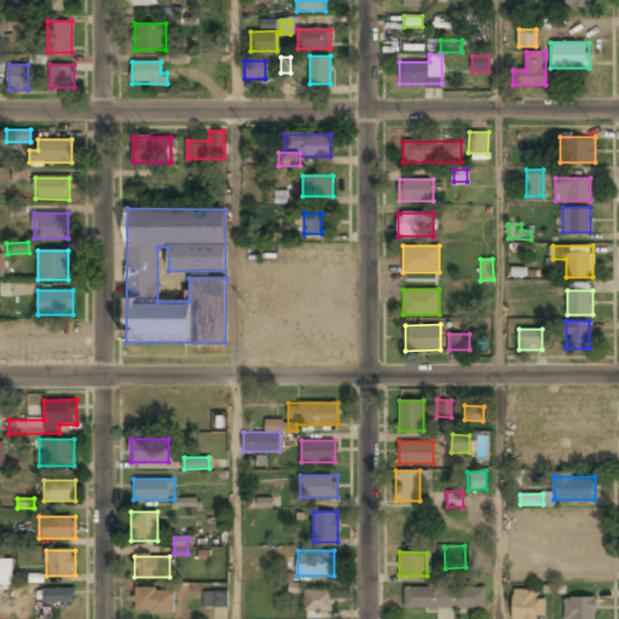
[(12,560),(0,560),(0,585),(12,585),(12,560)]
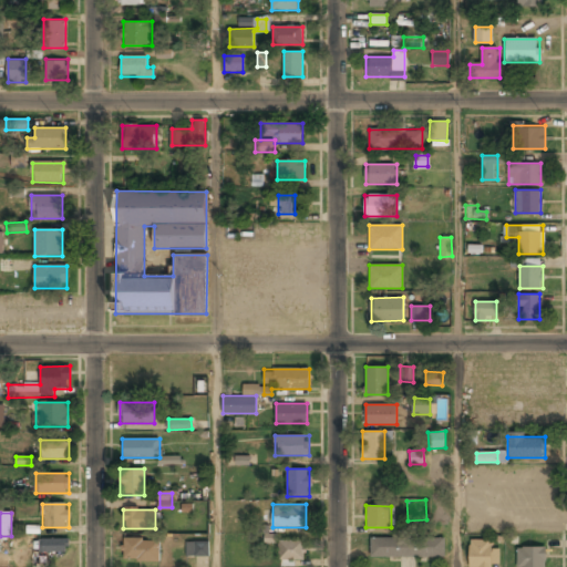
[(443,538),(370,538),(370,557),(443,557),(443,538)]
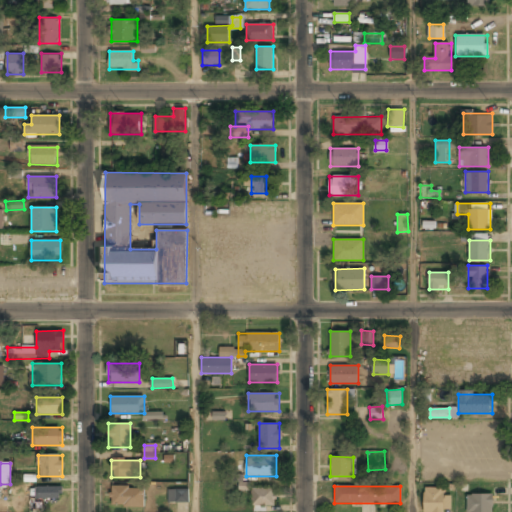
[(37,487),(37,498),(61,498),(61,487),(37,487)]
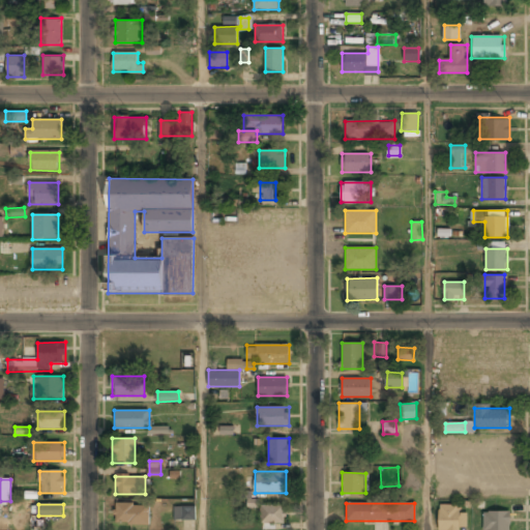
[(115,504),(115,525),(149,525),(149,504),(115,504)]
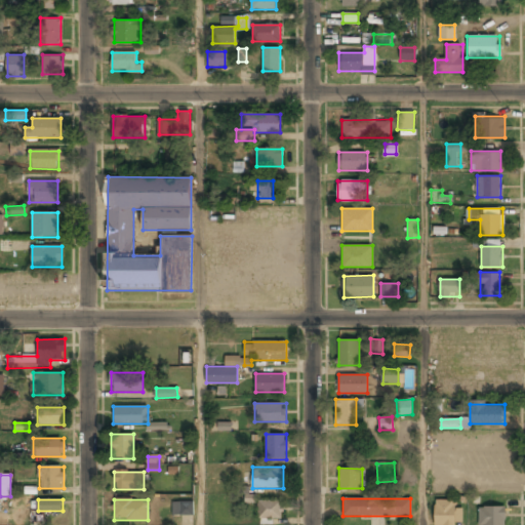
[(258,499),(258,520),(282,520),(282,499),(258,499)]
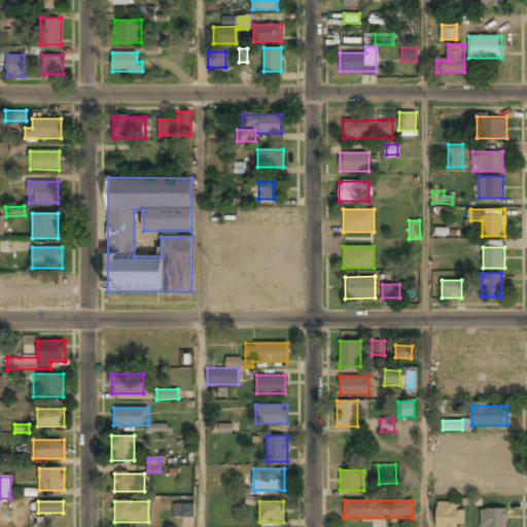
[(436,526),(456,526),(456,501),(436,501),(436,526)]
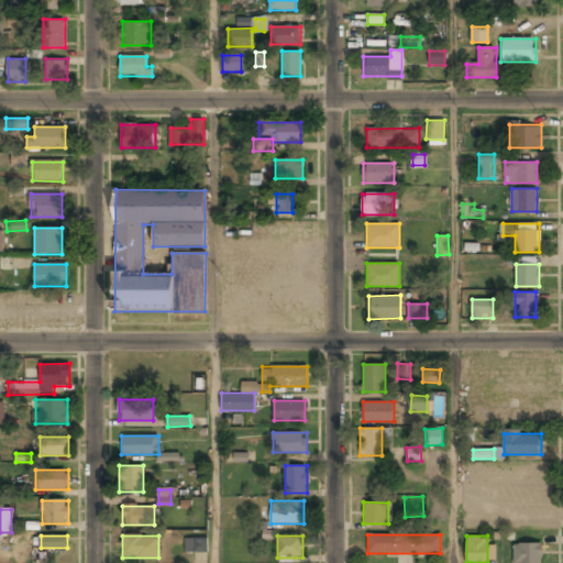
[(207,552),(207,538),(186,538),(186,552),(207,552)]
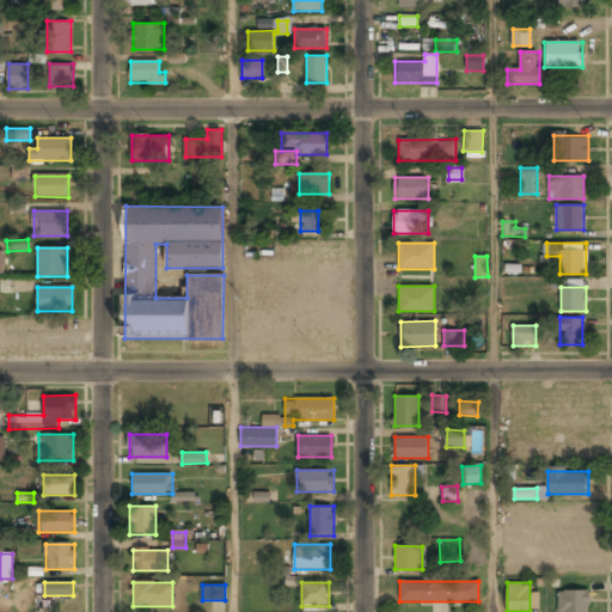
[(557,591),(557,611),(588,611),(588,591),(557,591)]
